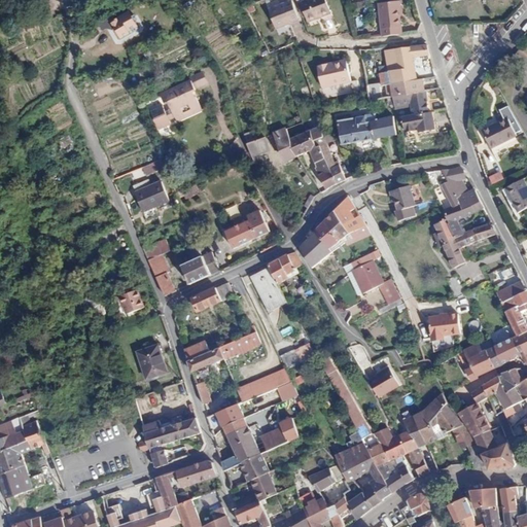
[(324,0),(310,0),(301,4),(308,23),(330,14),(324,0)]
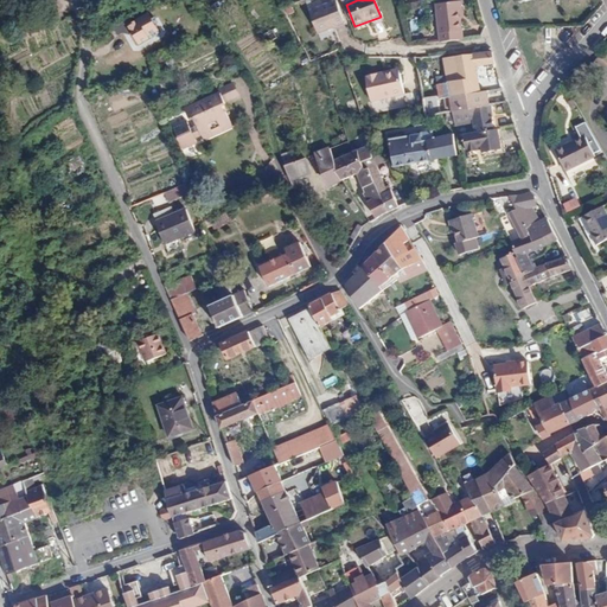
[(336,1),(311,12),(319,33),(344,24),(336,1)]
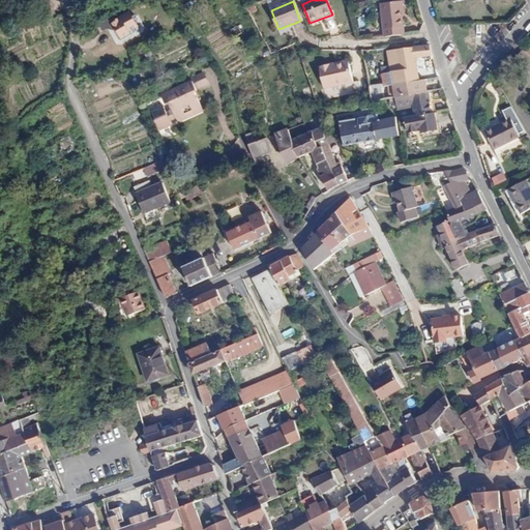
[(385,37),(403,34),(400,17),(399,10),(402,9),(400,1),(380,3),(385,37)]
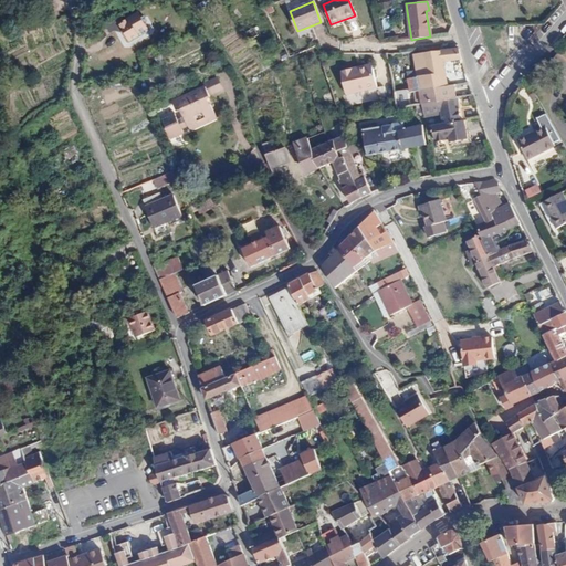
[(129,42),(149,29),(137,11),(118,24),(129,42)]
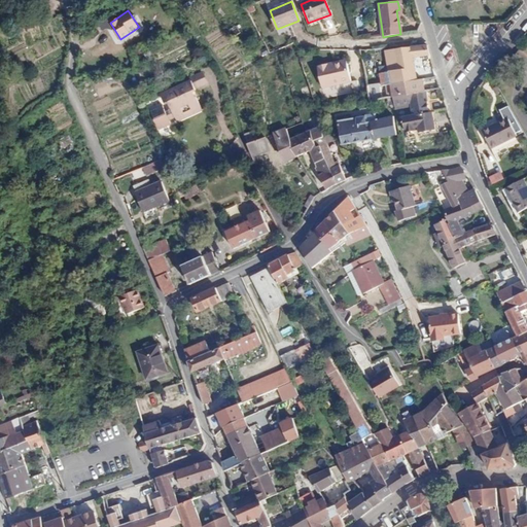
[(392,84),(417,80),(414,62),(430,60),(427,45),(395,49),(395,53),(386,54),(388,66),(379,67),(382,86),(392,84)]
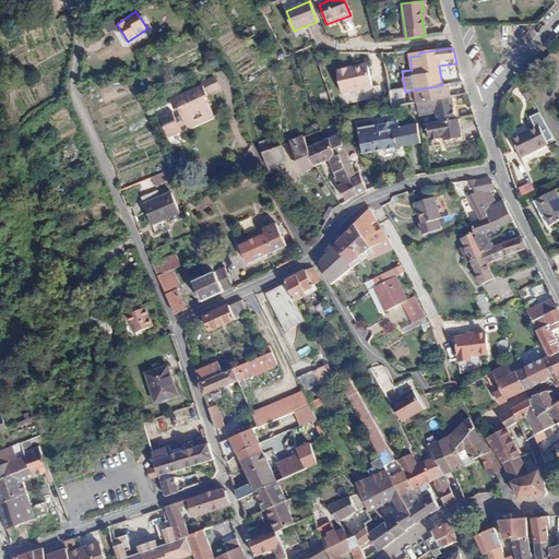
[(367,64),(347,69),(348,73),(368,68),(367,64)]
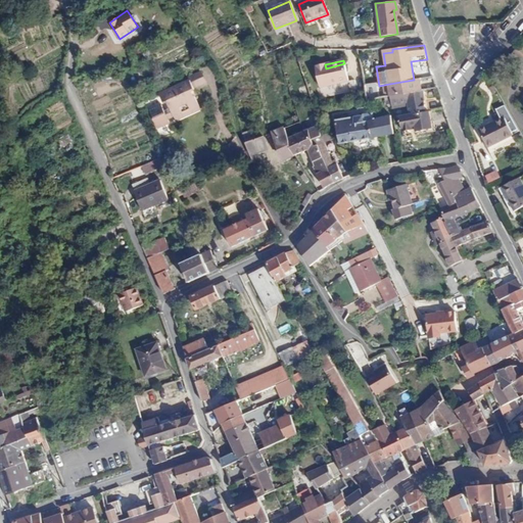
[(326,68),(325,64),(314,67),(320,89),(348,82),(344,63),(326,68)]
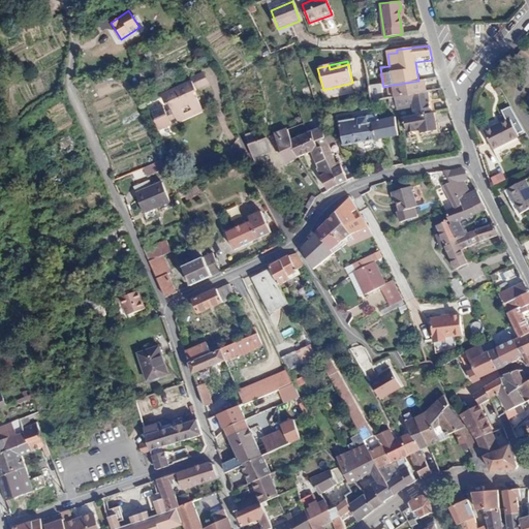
[(193,82),(196,89),(208,84),(204,73),(191,80),(193,82)]
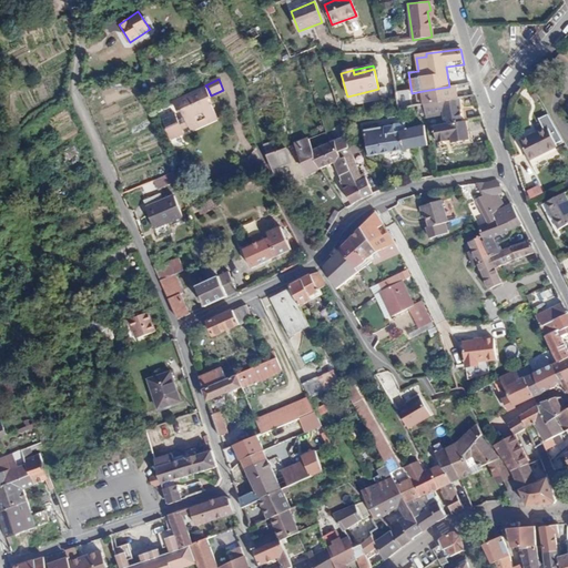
[(425,104),(452,100),(449,87),(423,91),(425,104)]
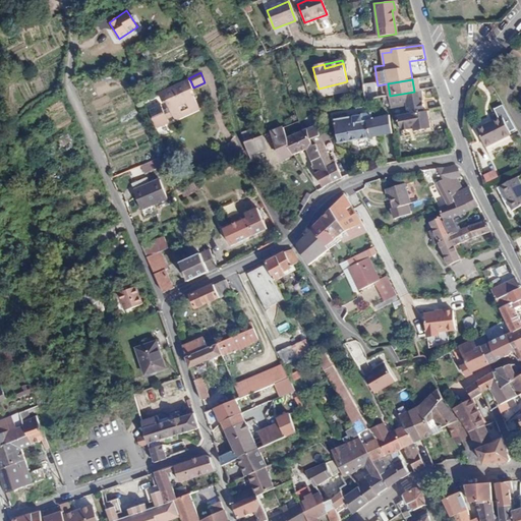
[(193,90),(193,88),(190,80),(161,95),(165,104),(166,104),(169,103),(172,108),(168,110),(165,111),(161,105),(150,110),(154,118),(157,125),(158,128),(170,122),(168,119),(174,117),(175,119),(199,108),(194,97),(192,97),(190,92),(193,90)]
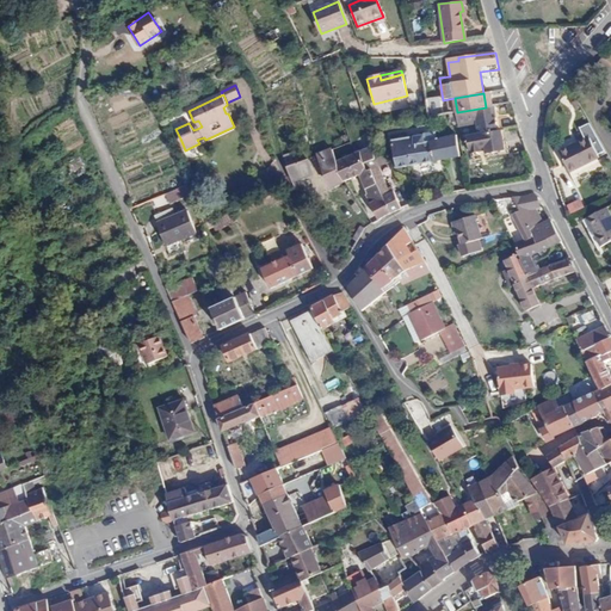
[(480,134),(498,130),(494,106),(486,107),(457,112),(450,113),(451,122),(458,121),(458,122),(477,118),(480,134)]
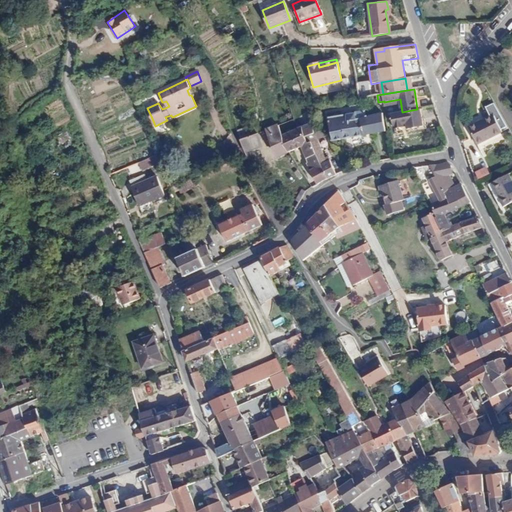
[(405,122),(406,125),(406,129),(420,126),(417,109),(402,112),(389,113),(391,124),(405,122)]
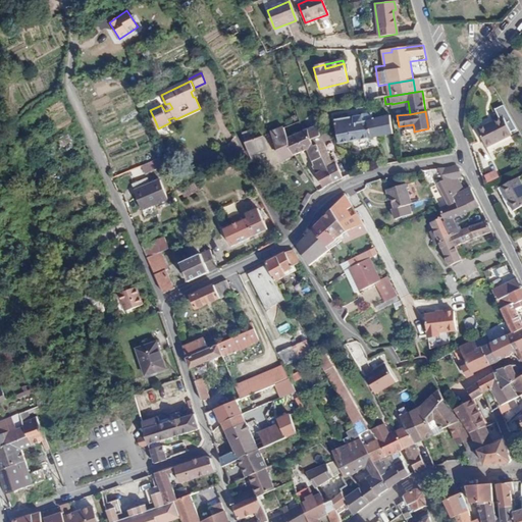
[(370,138),(371,139),(394,135),(389,116),(372,120),(371,113),(363,115),(364,121),(368,121),(370,138)]
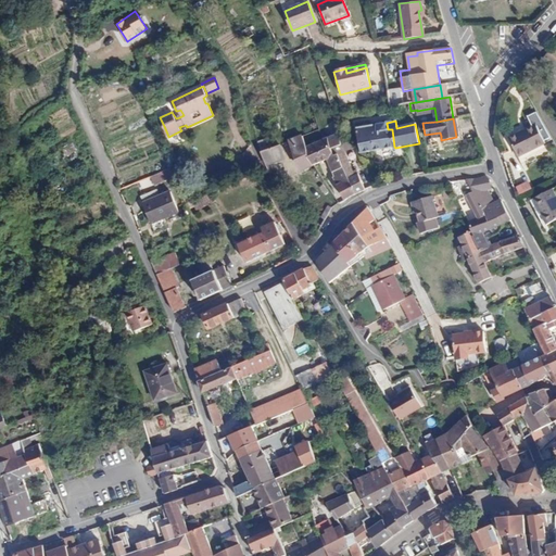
[(388,129),(387,123),(357,128),(362,153),(394,147),(392,129),(388,129)]
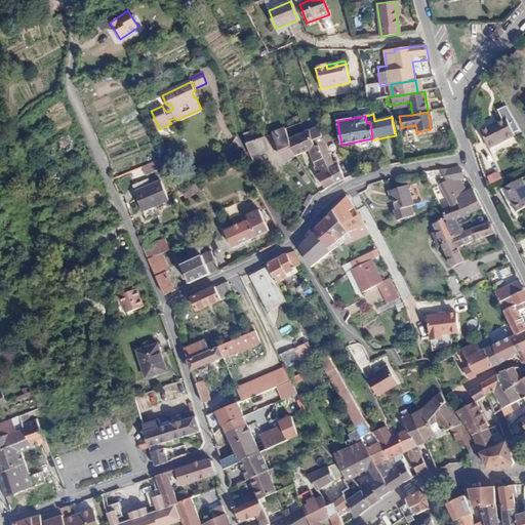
[(506,119),(481,131),(490,150),(515,136),(506,119)]
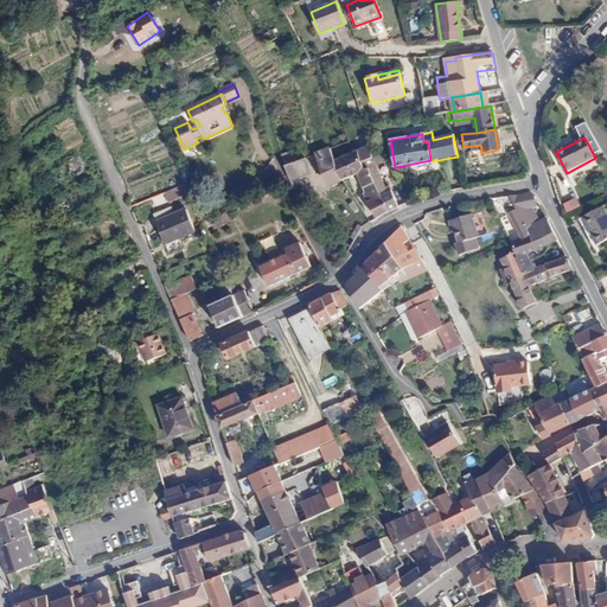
[(374,159),(372,152),(370,146),(356,151),(333,161),(338,176),(343,180),(357,174),(363,189),(362,189),(377,219),(389,212),(377,187),(369,168),(365,170),(363,163),(374,159)]
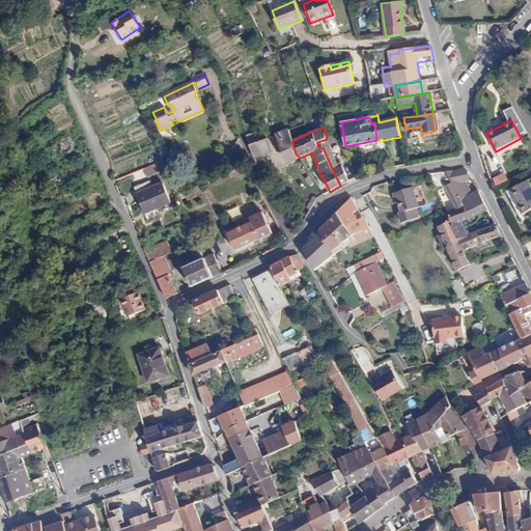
[(296,154),(291,141),(288,130),(276,134),(287,164),(300,159),(300,158),(296,154)]
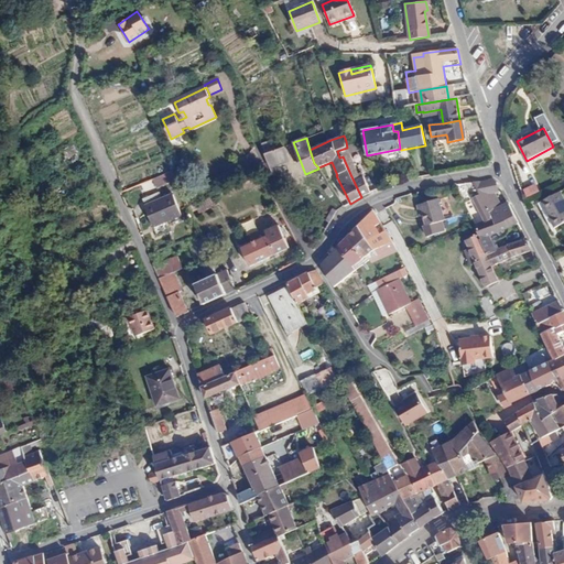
[(272,140),(262,144),(264,153),(275,149),(272,140)]
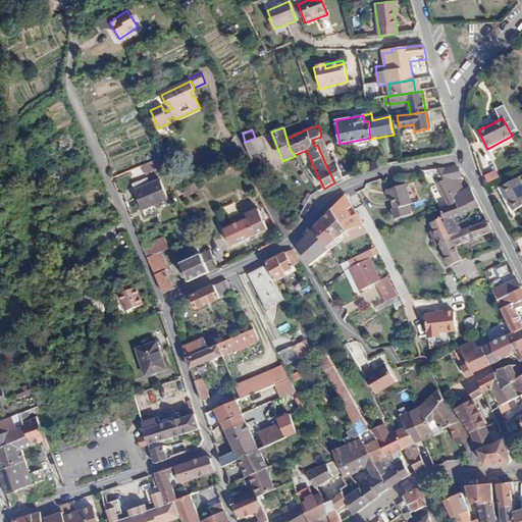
[(255,138),(245,142),(250,154),(269,148),(264,135),(255,138)]
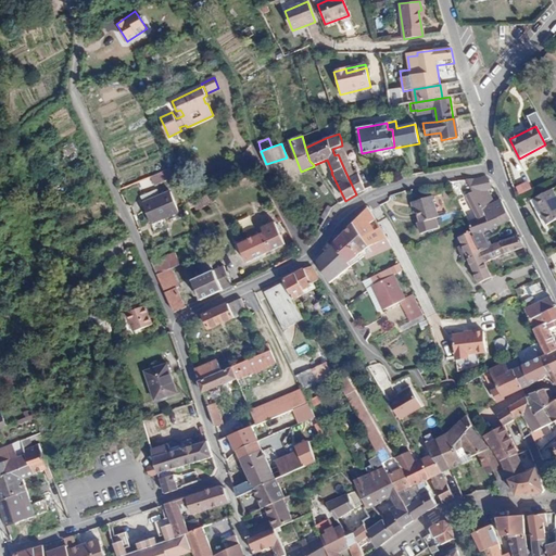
[(356,194),(366,190),(358,174),(355,176),(342,146),(332,149),(335,155),(338,154),(345,172),(356,194)]
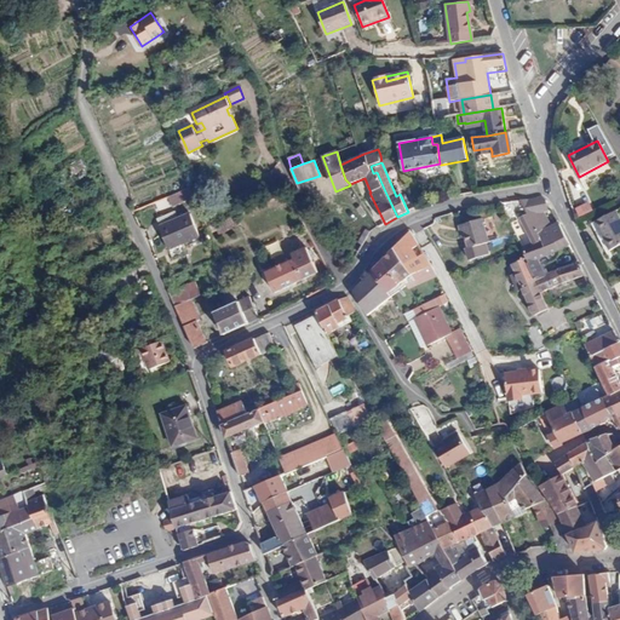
[(275,179),(259,185),(263,195),(279,189),(275,179)]
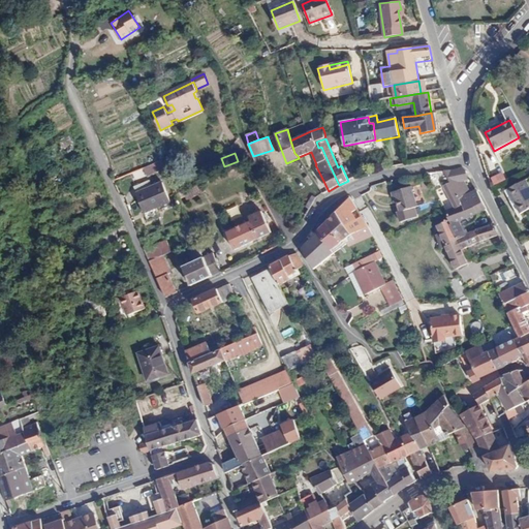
[(167,167),(163,159),(144,167),(148,176),(167,167)]
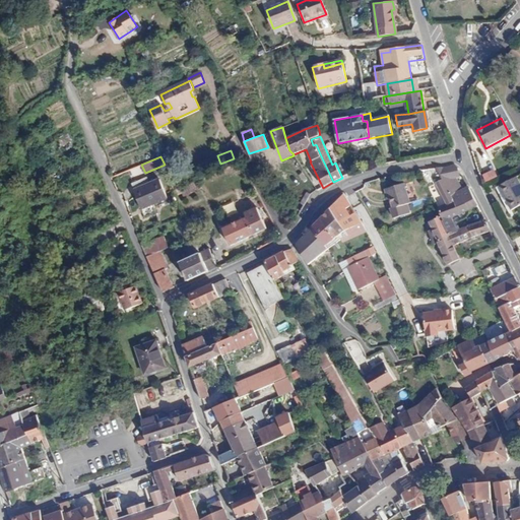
[(454,171),(457,168),(453,166),(436,168),(442,179),(449,192),(452,198),(461,194),(462,193),(471,190),(469,187),(461,190),(457,191),(455,187),(451,179),(456,177),(454,171)]
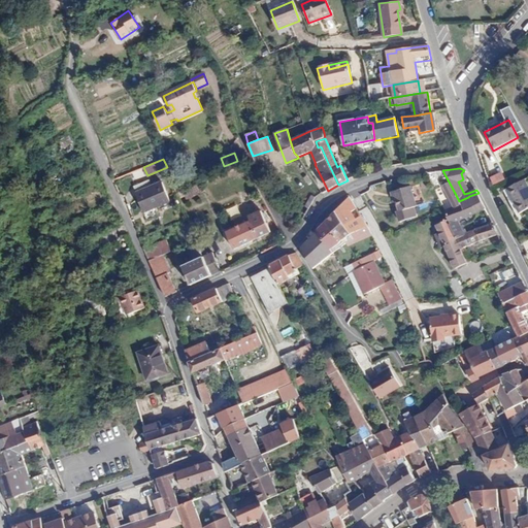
[(438,178),(436,171),(427,172),(430,180),(438,178)]
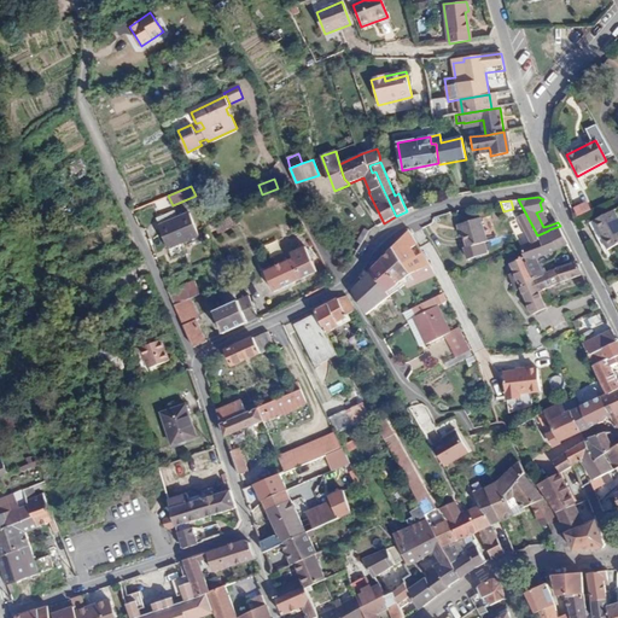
[(577,217),(593,210),(588,200),(573,207),(577,217)]
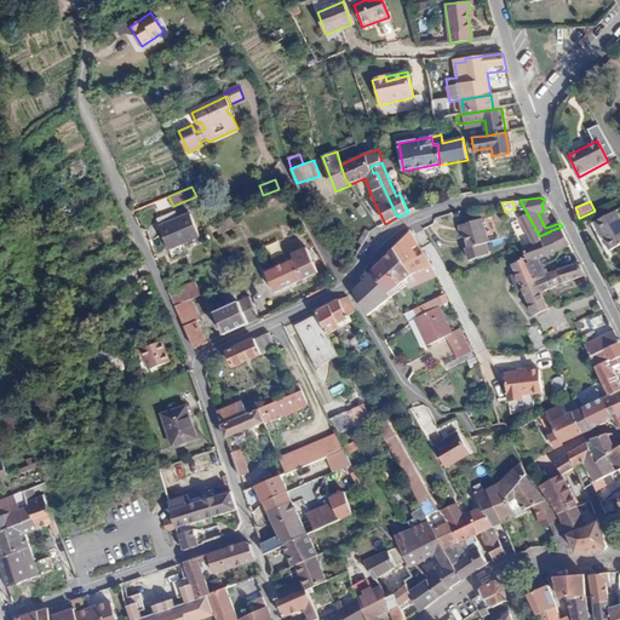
[(176,211),(158,218),(170,248),(200,236),(190,213),(179,218),(176,211)]
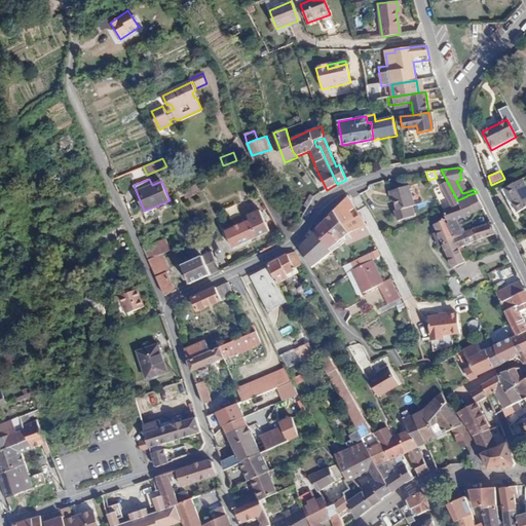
[(525,185),(523,180),(505,189),(518,213),(525,209),(525,185)]
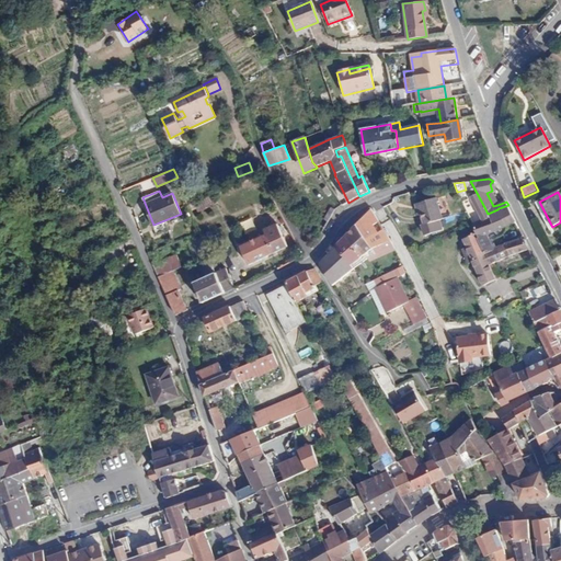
[(484,207),(477,193),(470,196),(477,210),(484,207)]
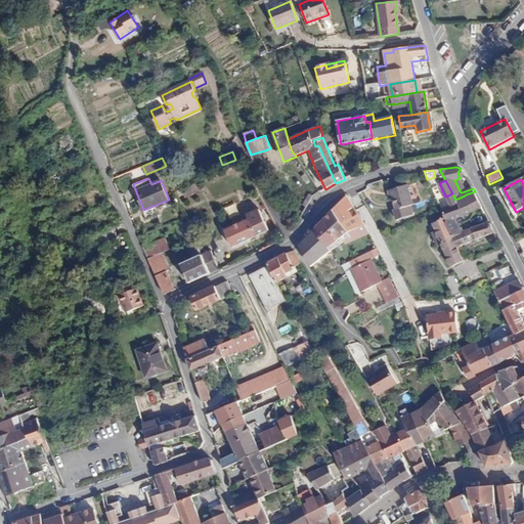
[(203,191),(199,182),(181,189),(184,199),(203,191)]
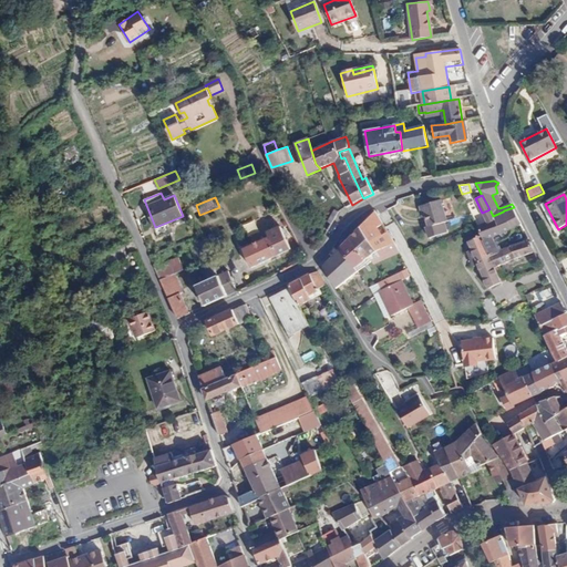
[(441,199),(423,205),(430,227),(447,220),(441,199)]
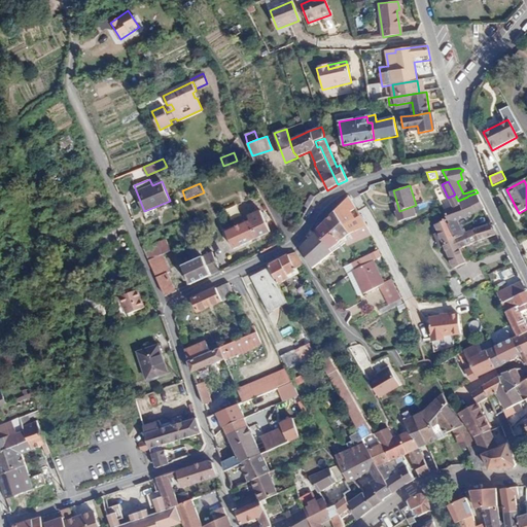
[(485,208),(478,192),(468,196),(467,197),(476,212),(485,208)]
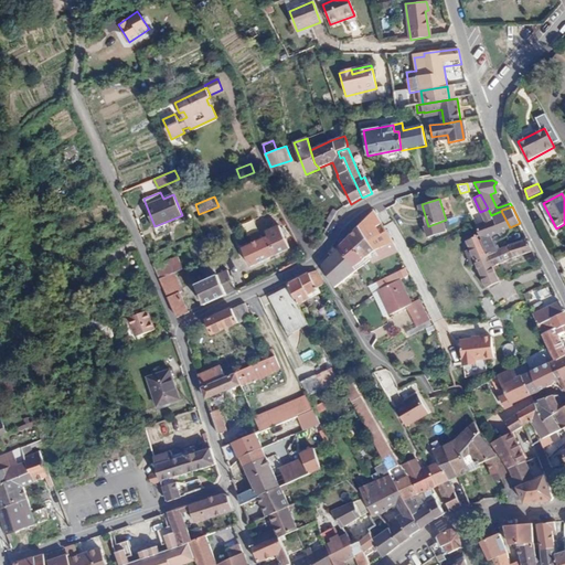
[(326,221),(330,224),(337,212),(333,209),(326,221)]
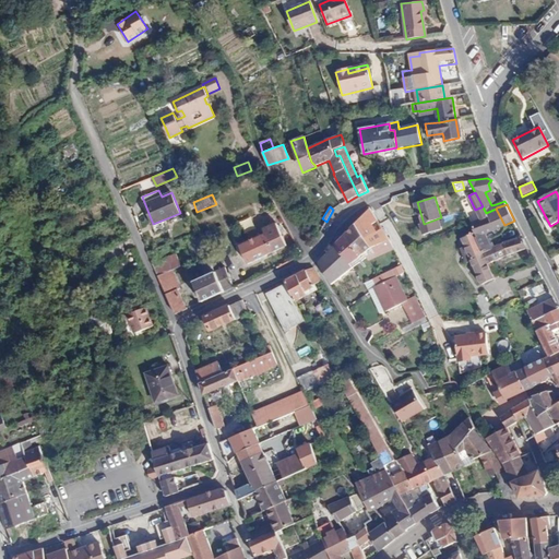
[(483,206),(475,210),(479,218),(480,219),(488,216),(486,213),(483,206)]
